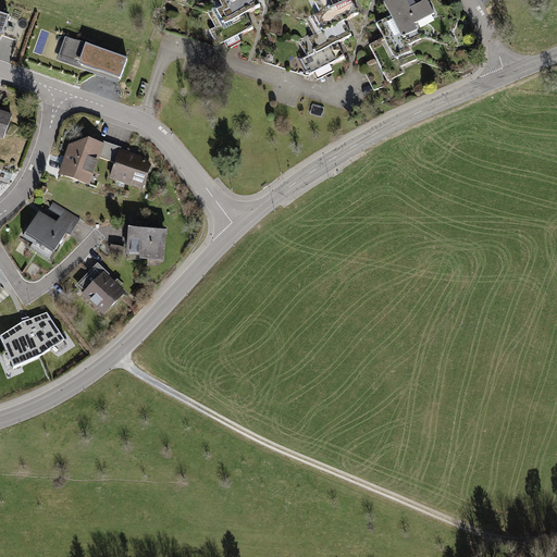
[(215,0),(219,5),(206,12),(213,28),(207,32),(219,57),(243,45),(238,36),(254,28),(247,14),(262,7),(259,0),(215,0)]
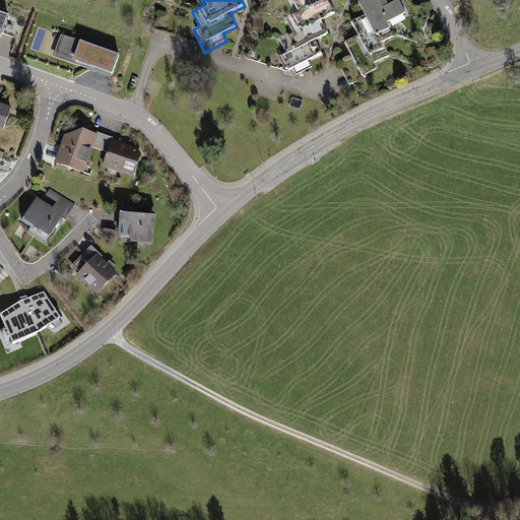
[(290,0),(297,12),(284,18),(291,33),(280,38),(285,48),(277,52),(284,68),(289,66),(295,76),(310,69),(306,60),(321,53),(315,39),(326,34),(320,20),(334,14),(327,0),(290,0)]
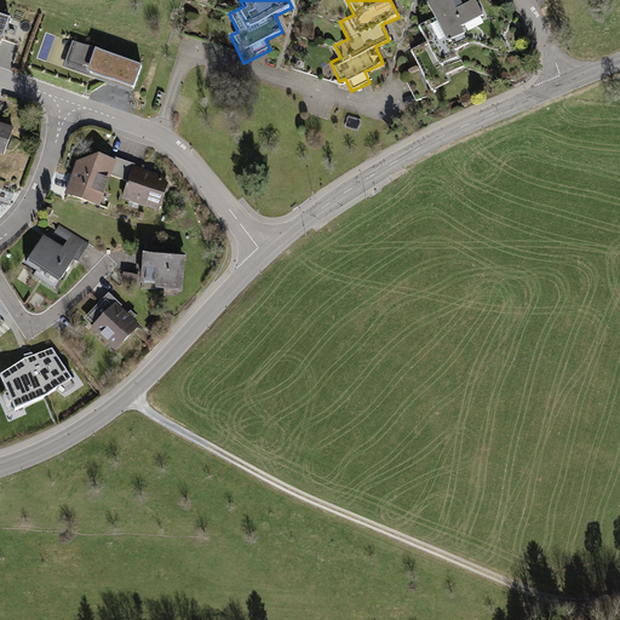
[(466,0),(455,6),(452,0),(428,0),(426,1),(435,18),(419,27),(426,41),(409,50),(431,91),(452,80),(443,64),(458,57),(453,49),(471,39),(464,27),(484,16),(476,0),(466,0)]
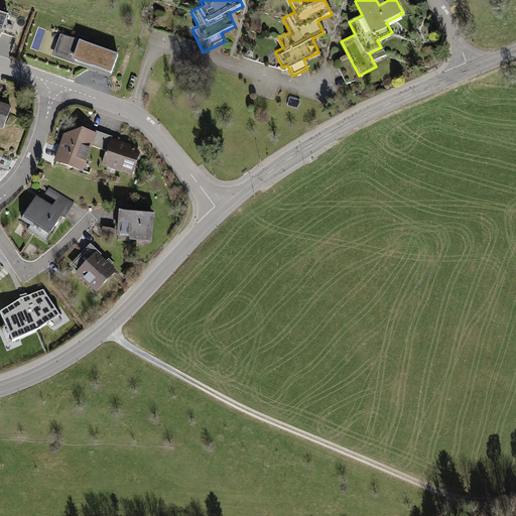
[(117,55),(62,35),(53,57),(109,78),(117,55)]
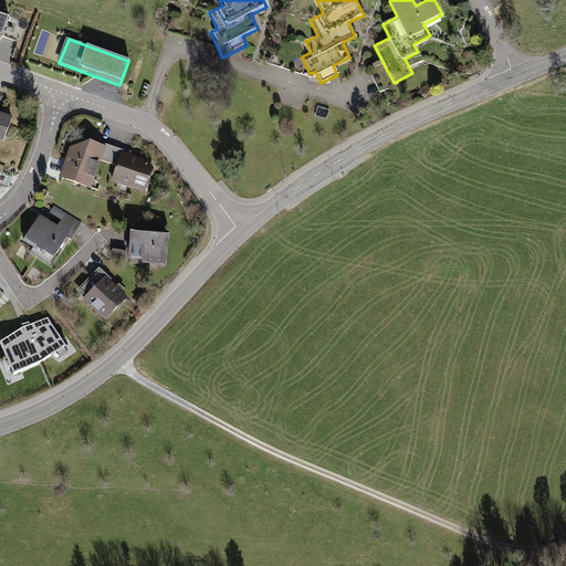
[(0,140),(4,143),(13,117),(0,113),(0,140)]
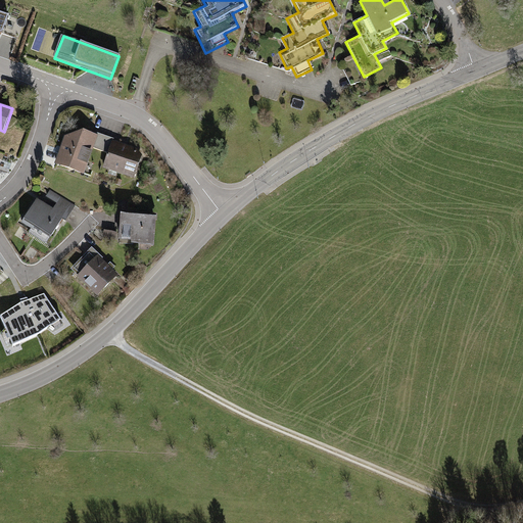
[(57,163),(85,174),(99,134),(84,129),(67,136),(57,163)]
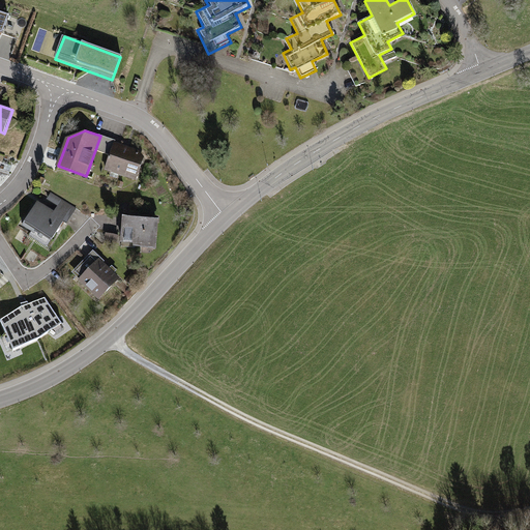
[(105,170),(135,180),(145,152),(114,142),(105,170)]
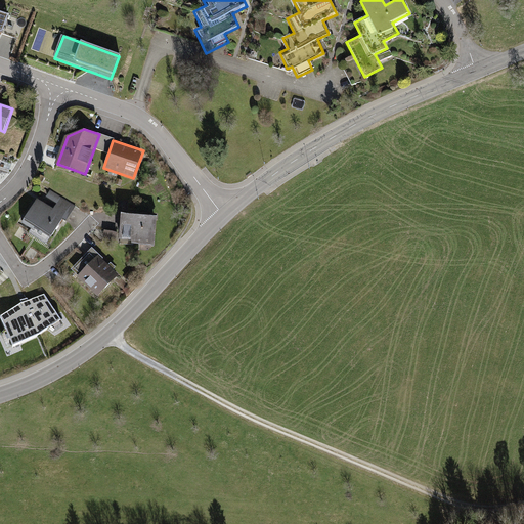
[(23,224),(49,239),(63,216),(68,219),(74,210),(58,201),(53,208),(37,199),(23,224)]
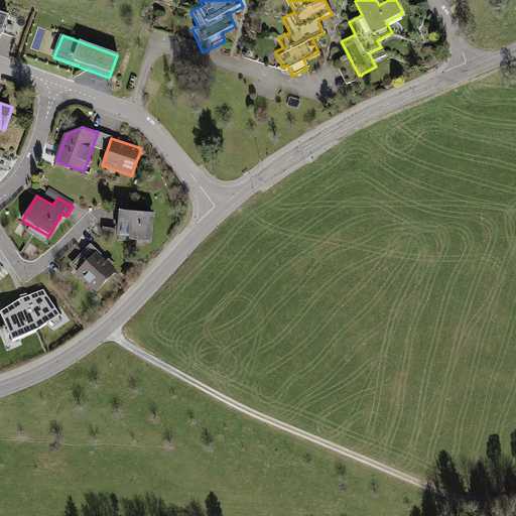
[(151,242),(153,214),(119,211),(117,239),(151,242)]
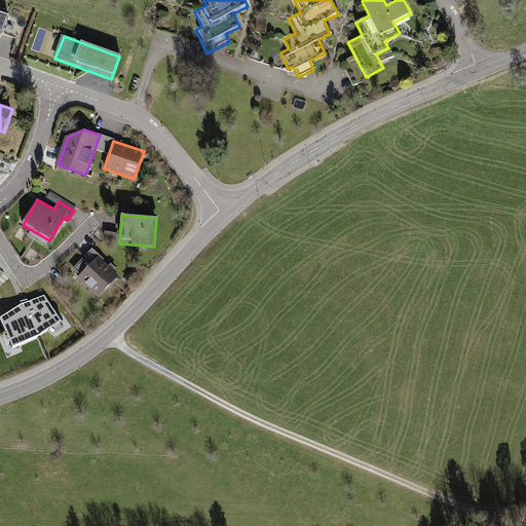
[(99,299),(119,278),(92,252),(72,271),(99,299)]
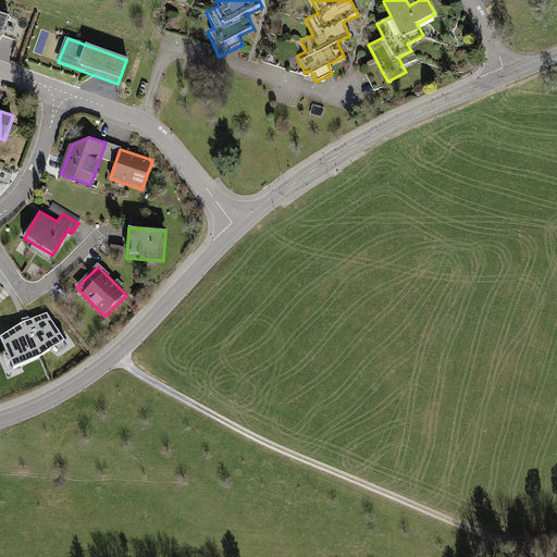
[(24,326),(2,344),(17,372),(47,361),(67,345),(50,316),(24,326)]
